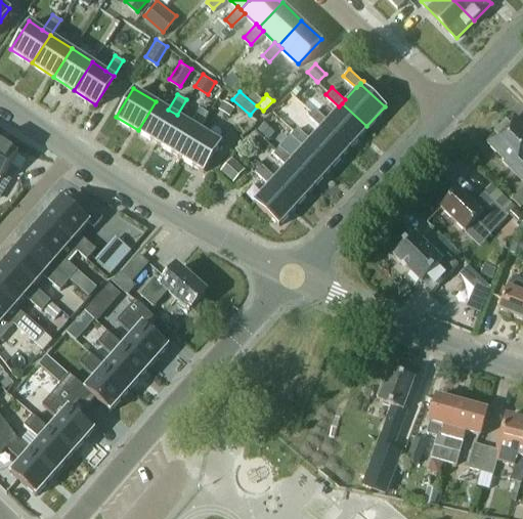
[(221,98),(217,105),(228,112),(232,104),(221,98)]
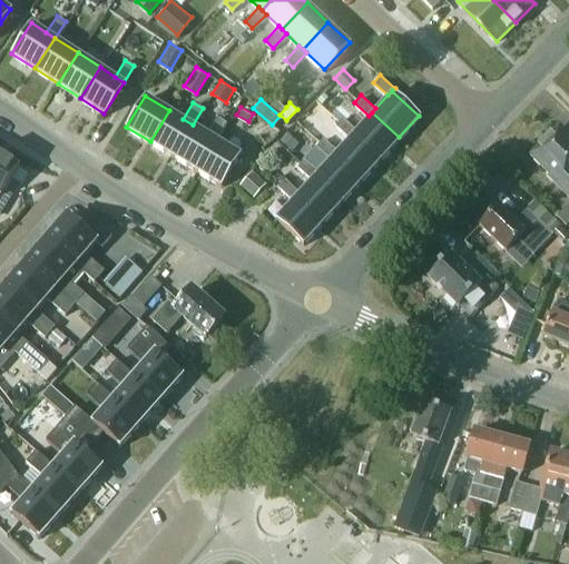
[(169,110),(150,141),(173,156),(193,125),(183,119),(169,110)]
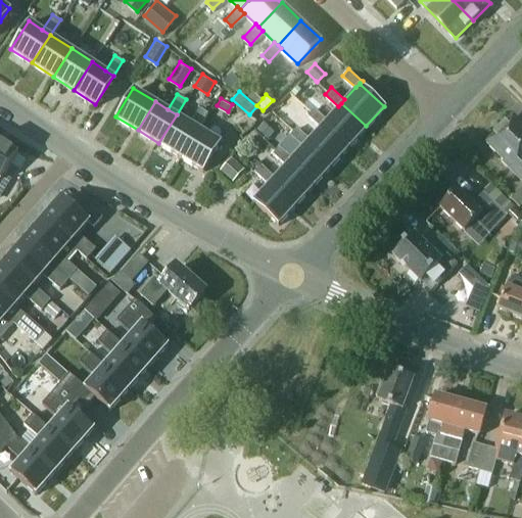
[(327,119),(324,123),(348,145),(366,126),(341,103),(338,106),(327,119)]
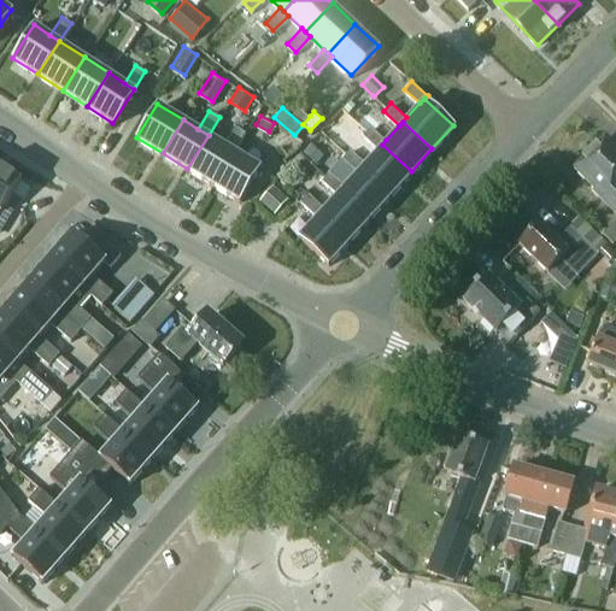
[(234,125),(223,144),(233,150),(245,131),(234,125)]
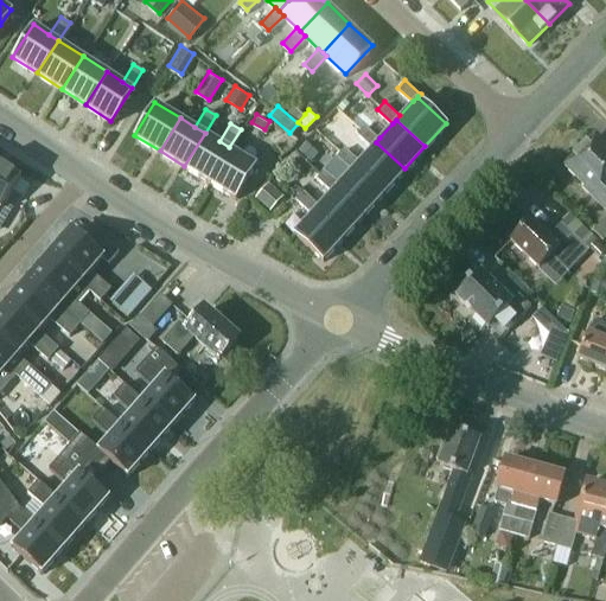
[(364,123),(357,132),(372,146),(376,142),(380,138),(364,123)]
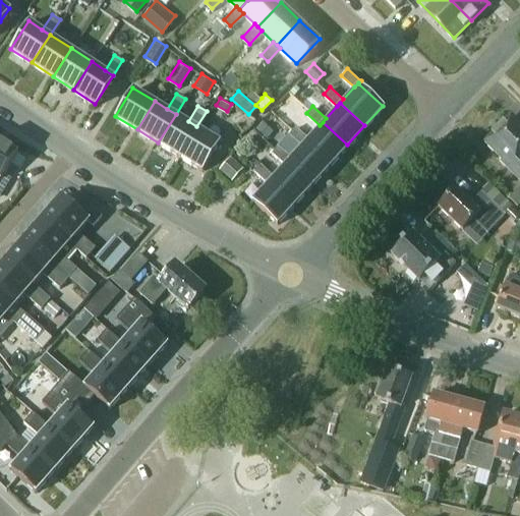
[(519,123),(508,113),(482,138),(500,155),(498,157),(519,178),(519,123)]
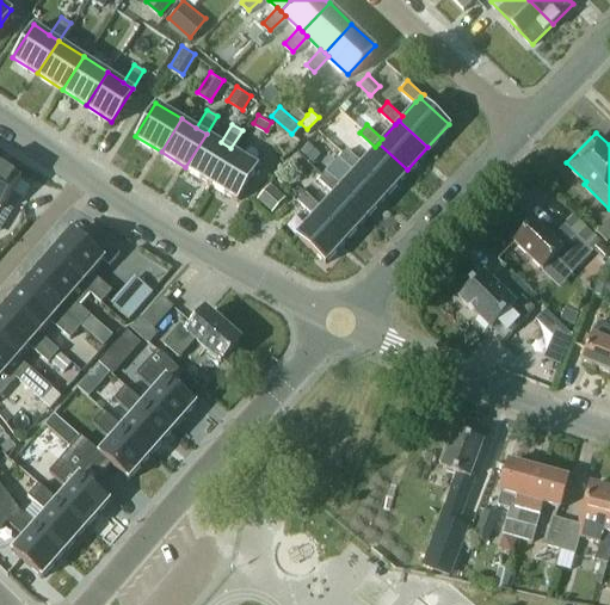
[(207,134),(185,167),(210,181),(230,148),(221,142),(207,134)]
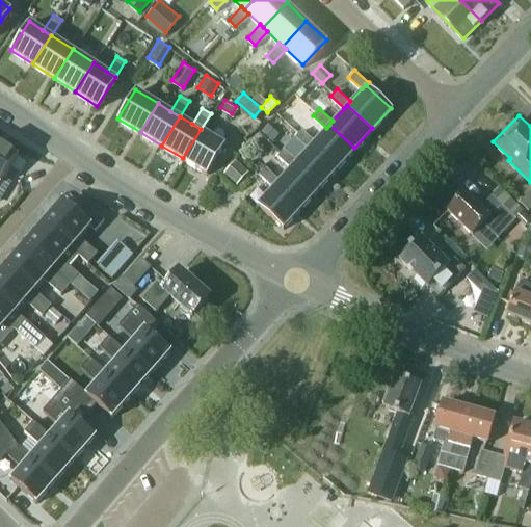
[(268,122),(261,129),(272,139),(279,131),(268,122)]
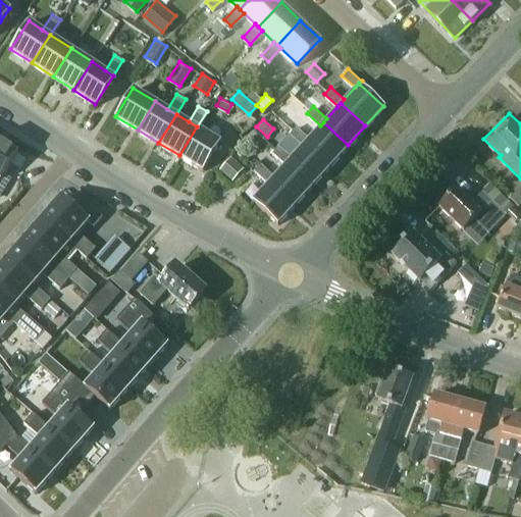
[(309,137),(306,141),(330,164),(348,145),(323,122),(320,125),(309,137)]
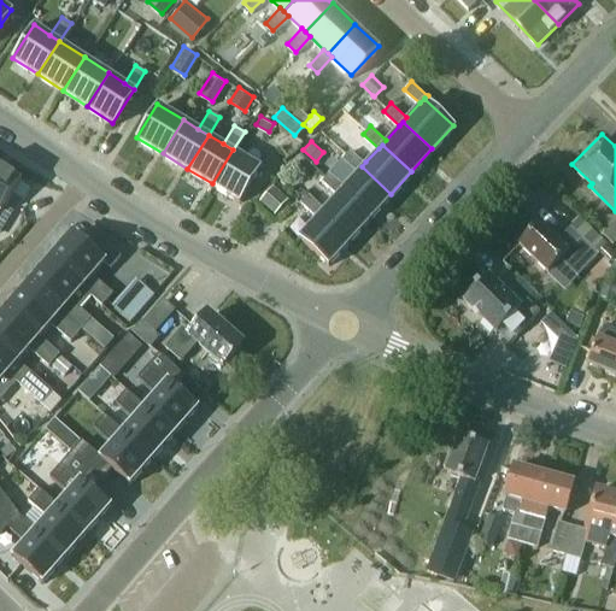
[(342,156),(341,157),(357,171),(362,166),(365,162),(350,147),(346,152),(342,156)]
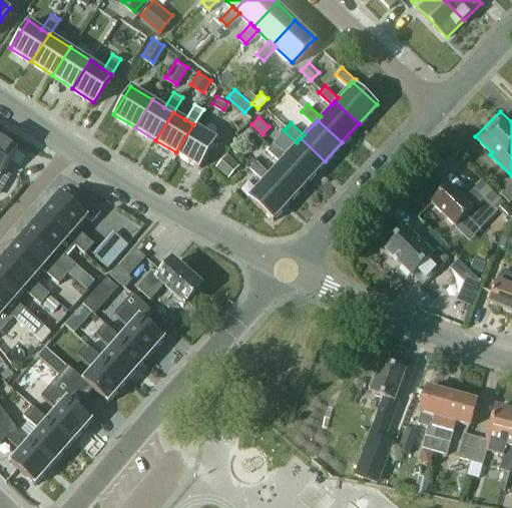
[(193,124),(176,152),(198,166),(215,137),(193,124)]
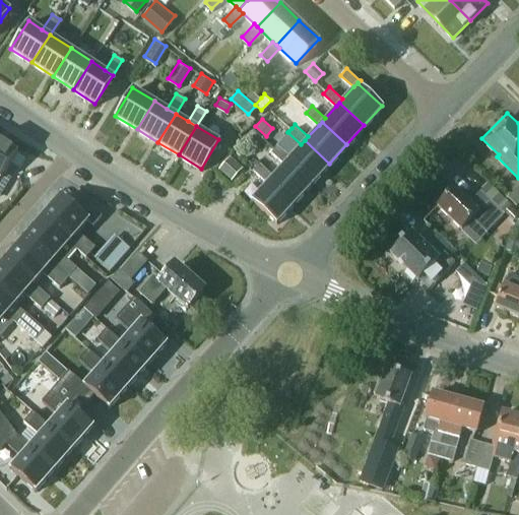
[(0,175),(16,150),(0,140),(0,175)]
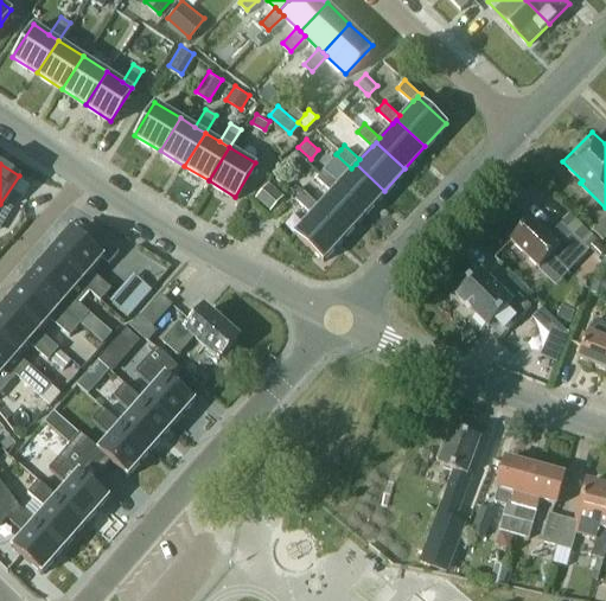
[(339,181),(335,186),(364,212),(384,191),(356,164),(351,168),(349,171),(339,181)]
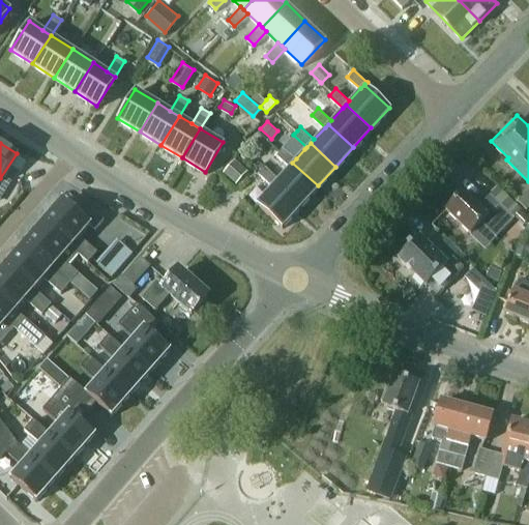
[(283,146),(276,153),(290,166),(292,163),(296,158),(283,146)]
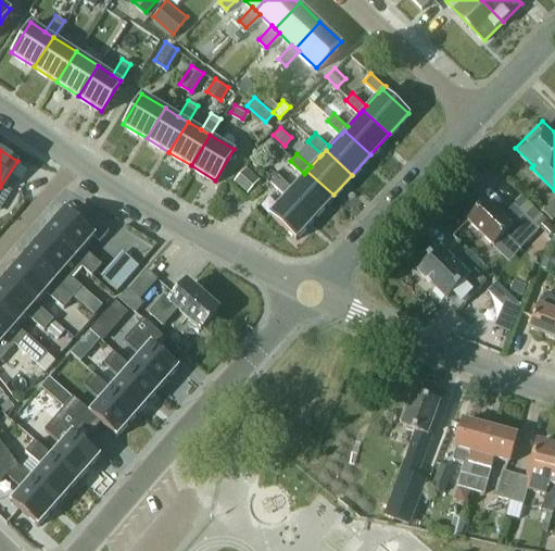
[(232,178),(247,190),(259,177),(244,164),(232,178)]
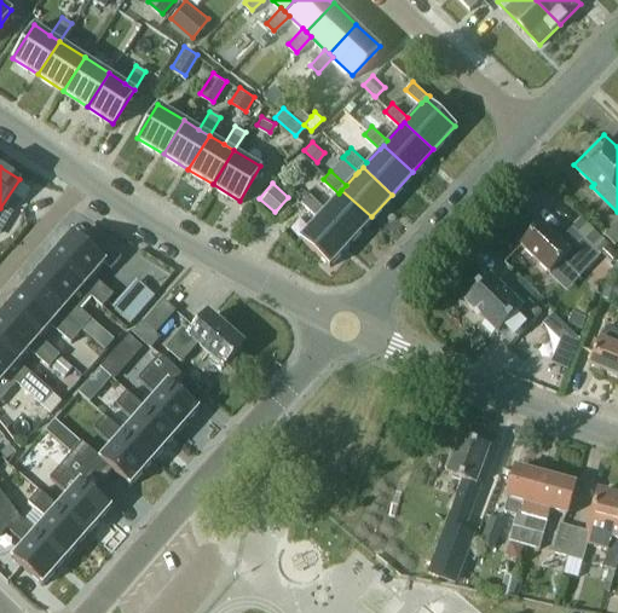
[(325,208),(321,213),(351,240),(371,217),(341,190),(339,194),(325,208)]
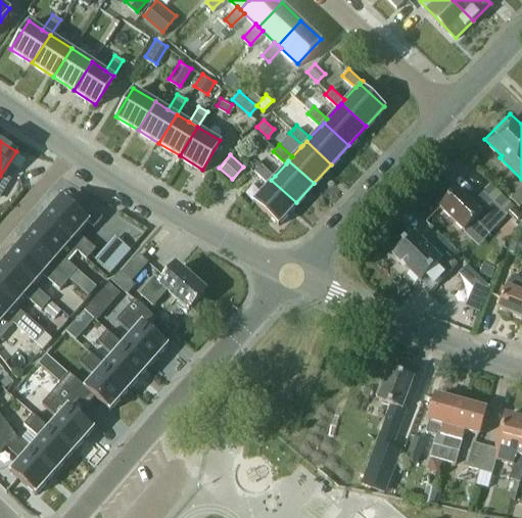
[(262,163),(255,171),(269,183),(271,180),(275,176),(262,163)]
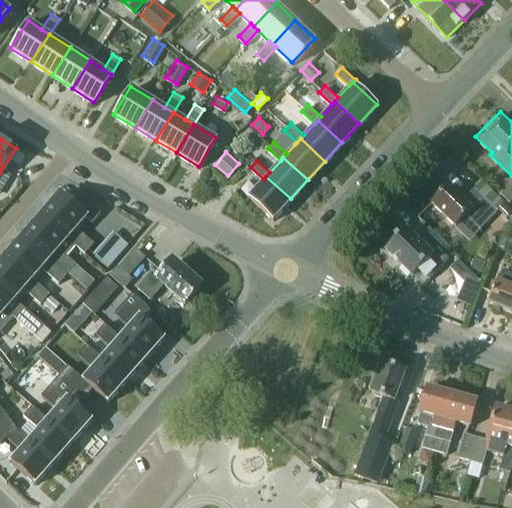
[(264,179),(247,195),(273,218),(291,198),(266,176),(264,179)]
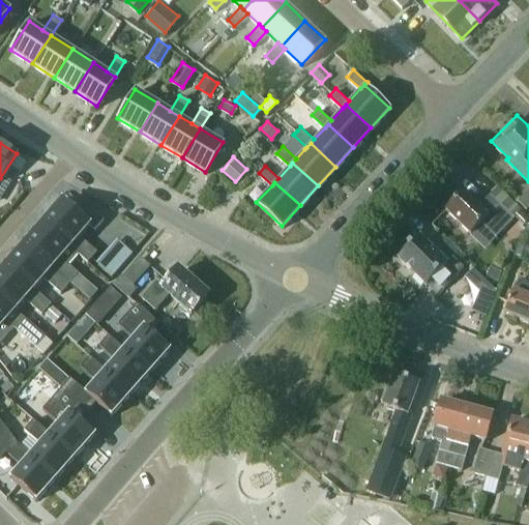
[(498,184),(489,194),(497,201),(512,216),(513,214),(521,207),(498,184)]
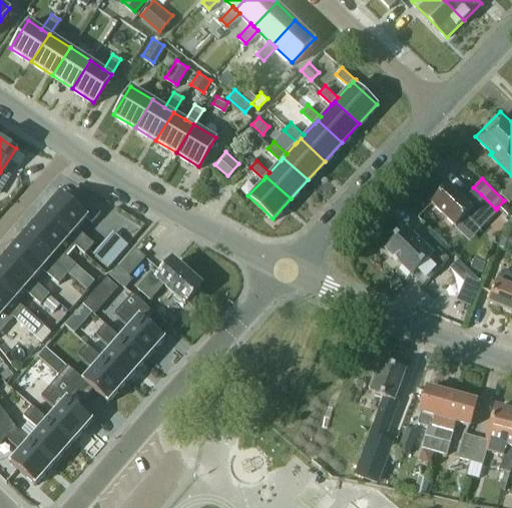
[(462,195),(447,181),(429,199),(453,222),(463,212),(478,227),(496,209),(481,194),(473,187),(472,185),(462,195)]
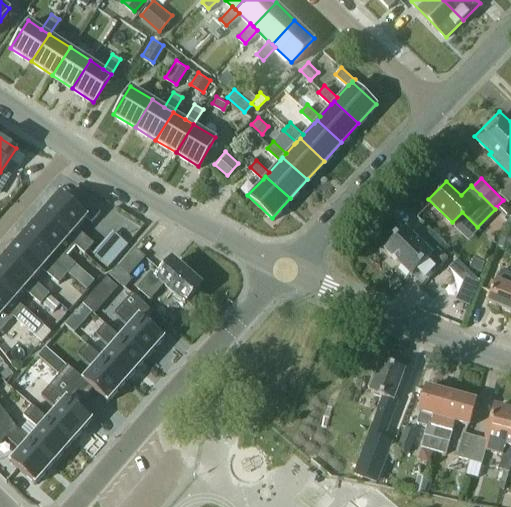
[(93,241),(76,226),(85,215),(91,220),(99,210),(78,193),(70,202),(59,192),(41,213),(67,236),(84,251),(93,241)]
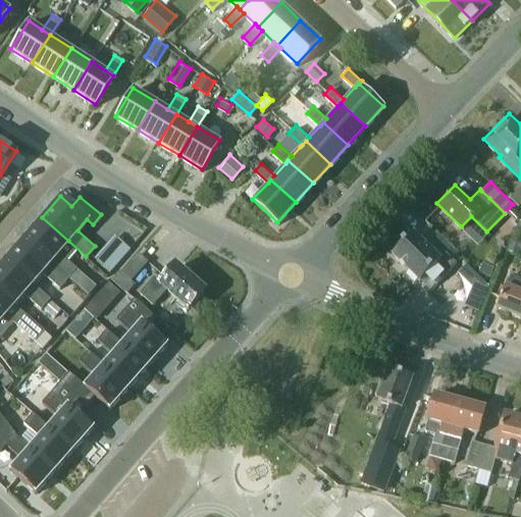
[(76,267),(59,252),(68,241),(42,217),(23,238),(67,276),(76,267)]
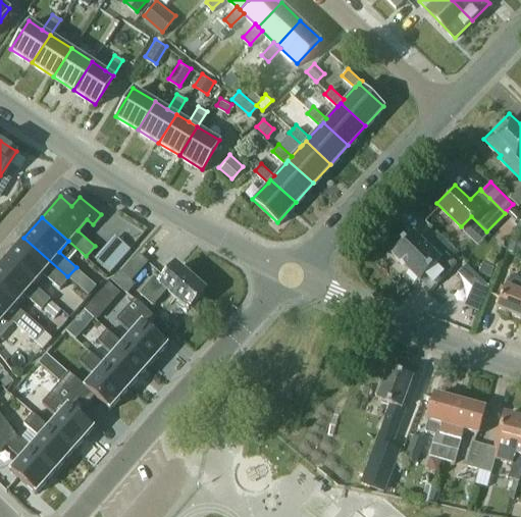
[(520,247),(520,218),(518,217),(505,248),(518,254),(520,247)]
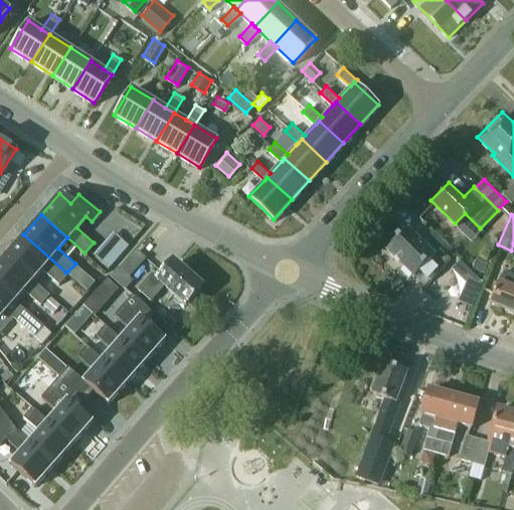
[(447,257),(444,253),(437,246),(433,250),(405,225),(384,247),(412,275),(418,268),(429,277),(447,257)]
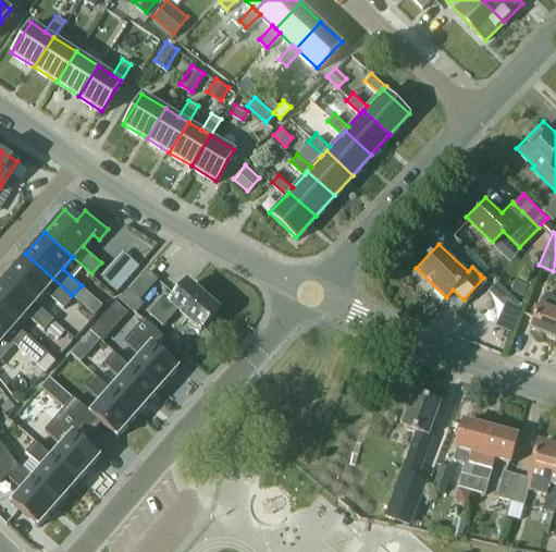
[(72,295),(25,254),(5,277),(34,302),(45,290),(63,305),(71,297),(72,295)]
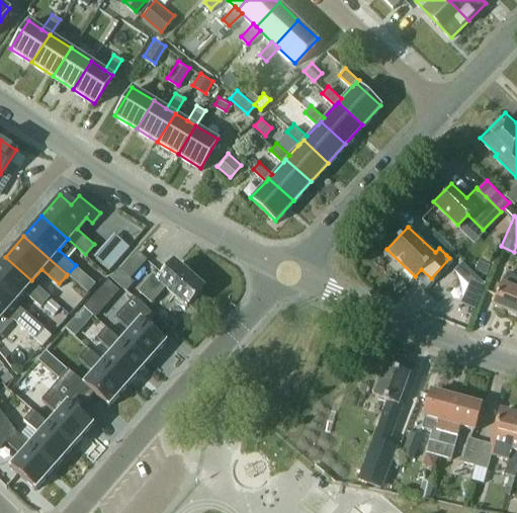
[(102,248),(95,257),(108,268),(115,260),(102,248)]
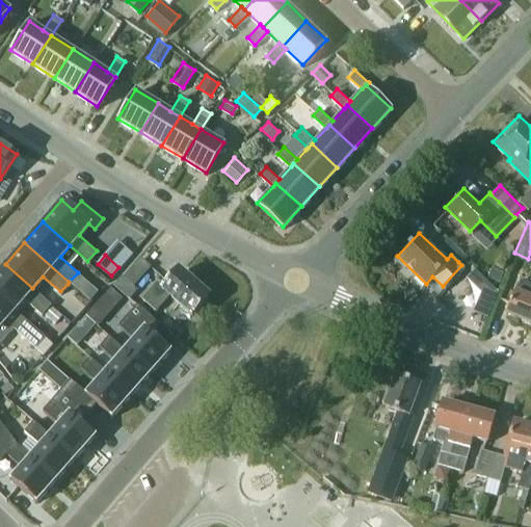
[(150,264),(139,255),(122,274),(132,284),(150,264)]
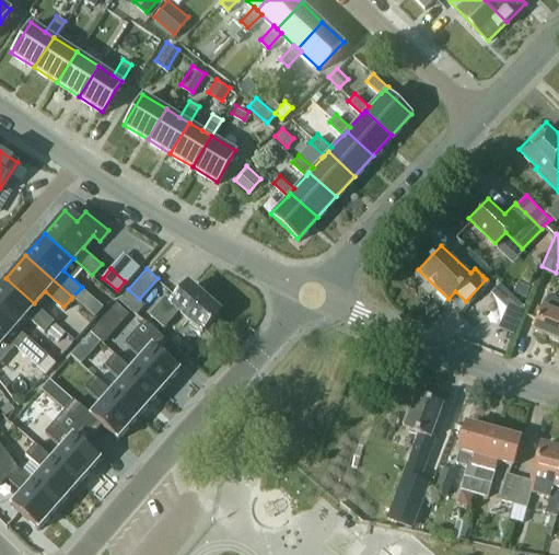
[(53,320),(34,303),(6,278),(0,284),(0,312),(14,325),(25,313),(44,330),(53,320)]
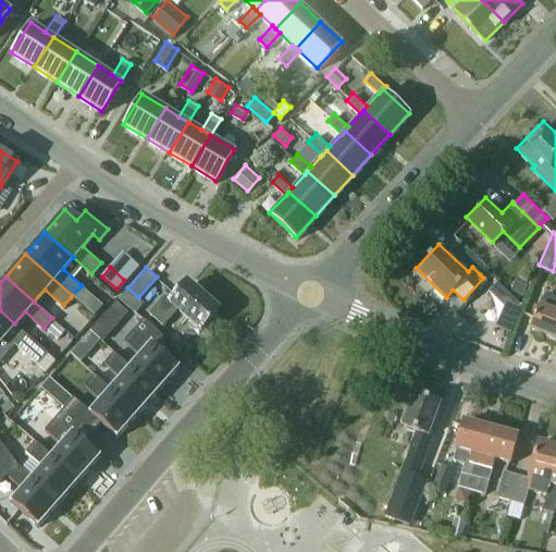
[(526,281),(514,277),(510,286),(521,291),(526,281)]
